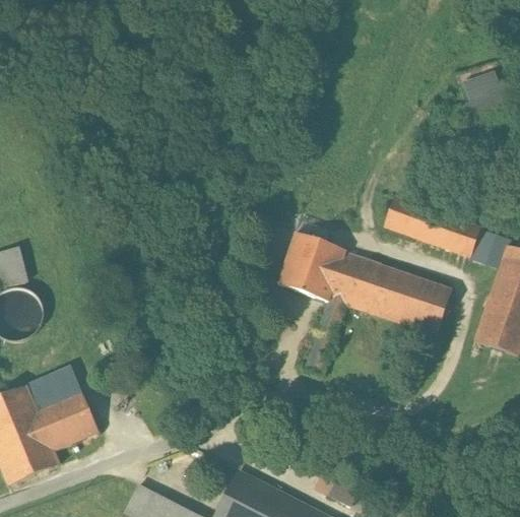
[(497,65),(455,79),(466,110),(451,116),(472,176),(497,168),(504,163),(508,146),(511,131),(511,112),(507,97),(497,65)]
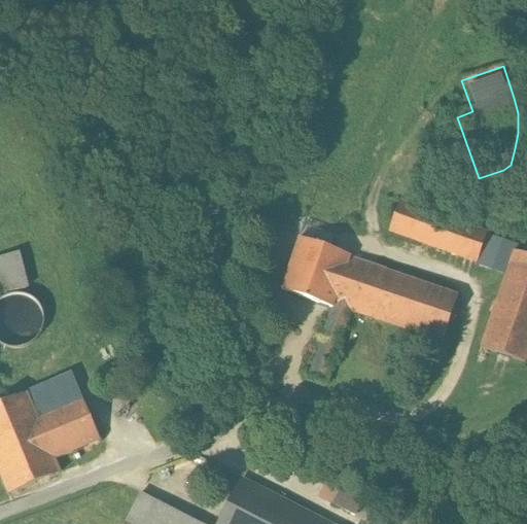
[(526,361),(526,252),(515,249),(517,244),(487,234),(488,230),(400,199),(389,230),(475,259),(473,260),(505,271),(481,346),(526,362),(526,361)]
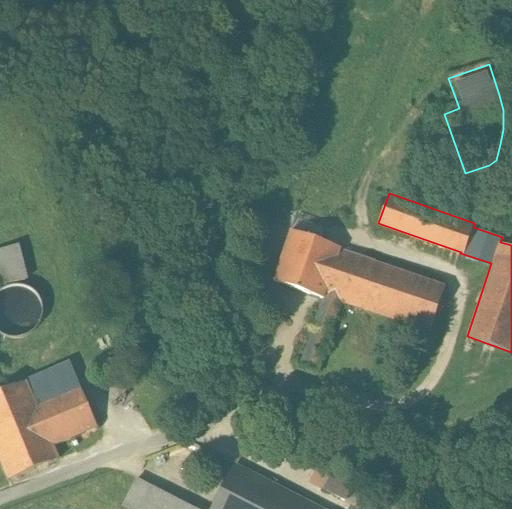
[(328,228),(296,217),(291,232),(323,243),(328,228)]
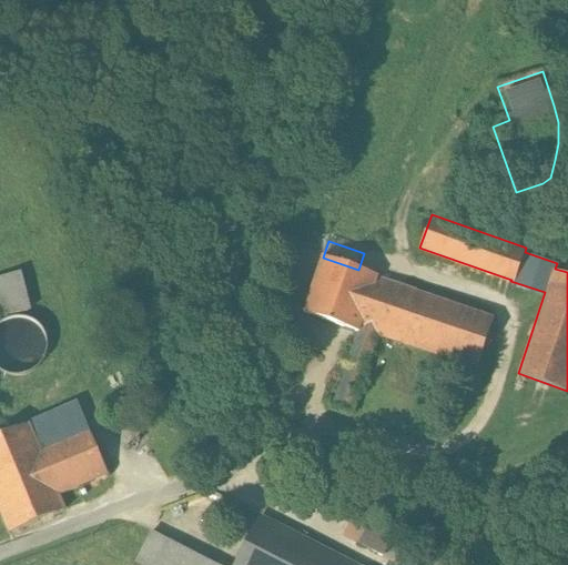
[(358,270),(323,258),(305,312),(358,331),(359,328),(377,275),(358,270)]
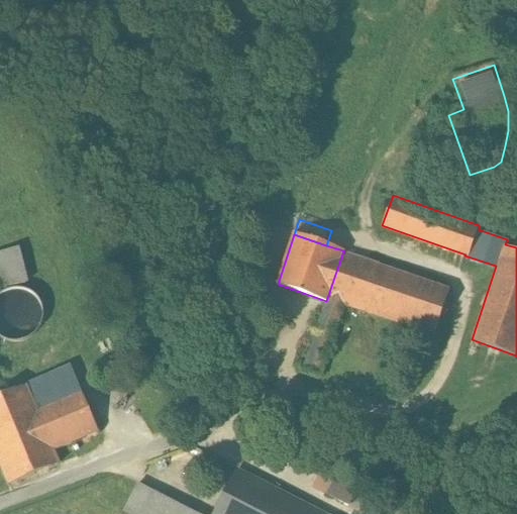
[(0,286),(28,280),(20,246),(0,251),(0,286)]
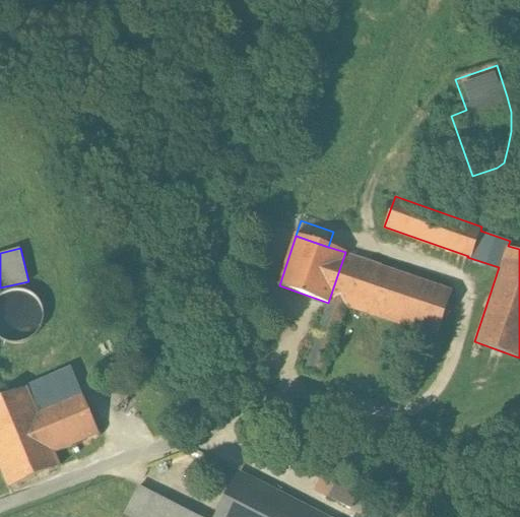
[(452,289),(345,252),(329,300),(346,306),(436,336),(452,289)]
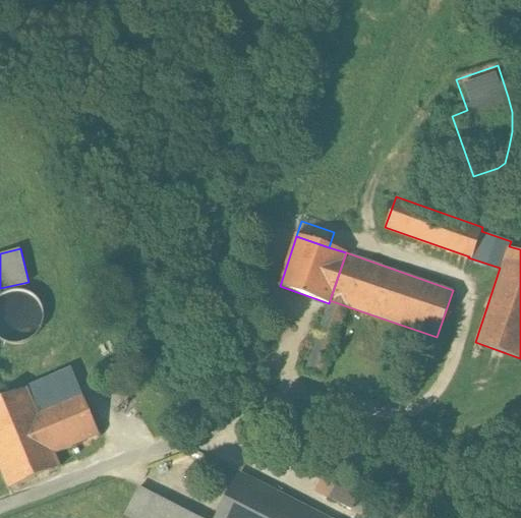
[(38,325),(40,314),(38,303),(32,295),(22,289),(11,287),(1,289),(0,290),(0,339),(2,340),(12,342),(23,340),(32,334),(38,325)]
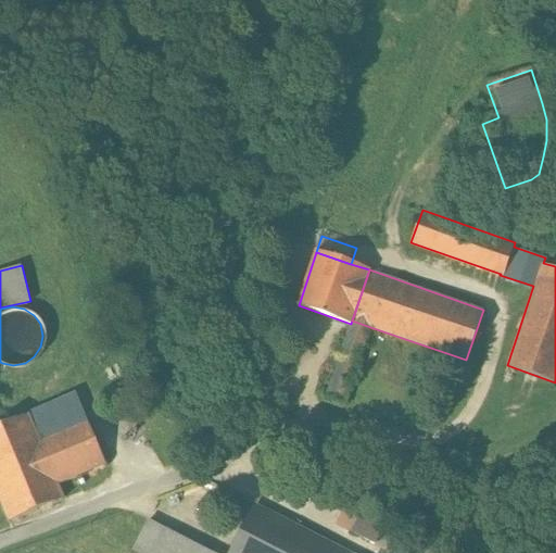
[(351,324),(326,397),(344,403),(370,327),(352,321),(351,324)]
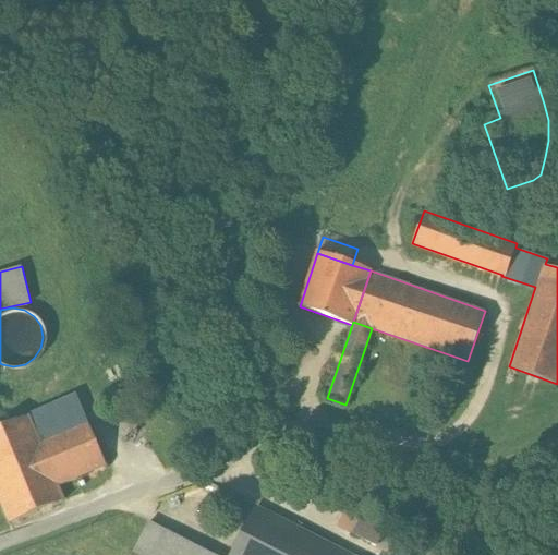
[(76,390),(27,410),(58,484),(106,466),(76,390)]
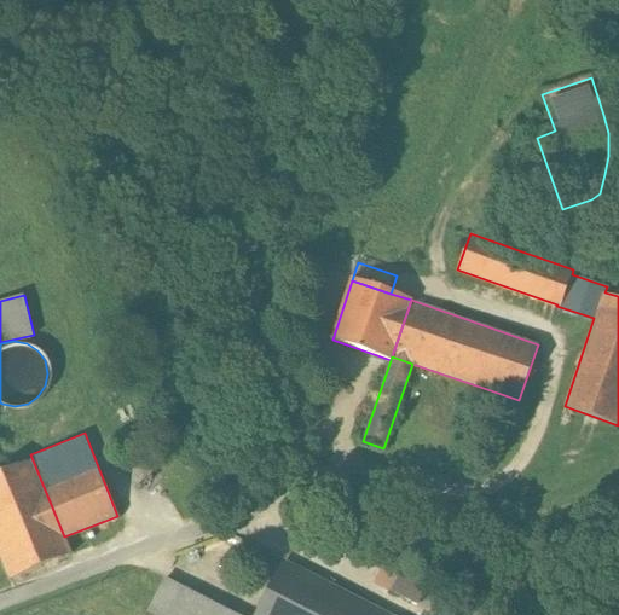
[(30,454),(0,468),(0,552),(7,570),(68,546),(64,537),(30,454)]
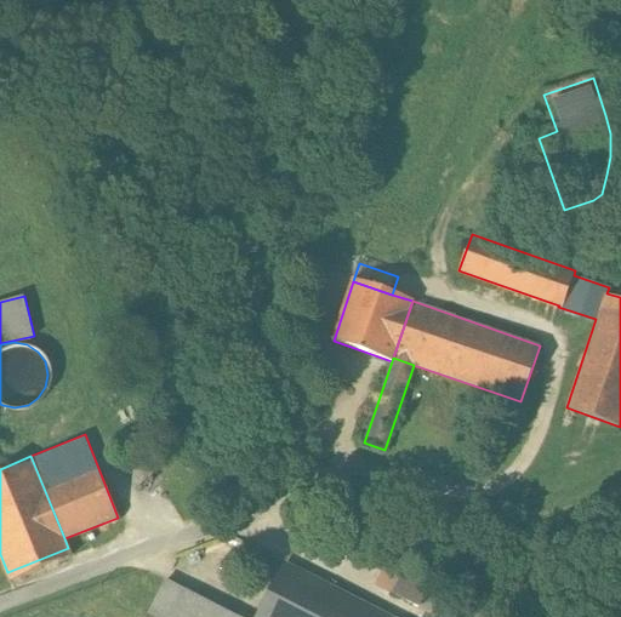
[(394,616),(286,563),(258,616),(394,616)]
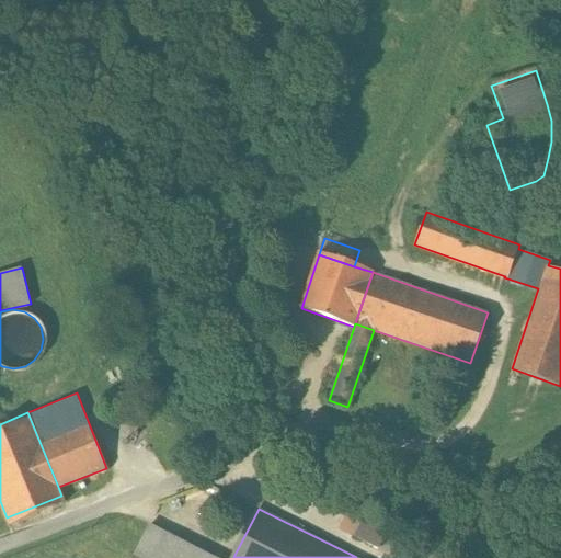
[(390,525),(366,512),(354,535),(379,547),(390,525)]
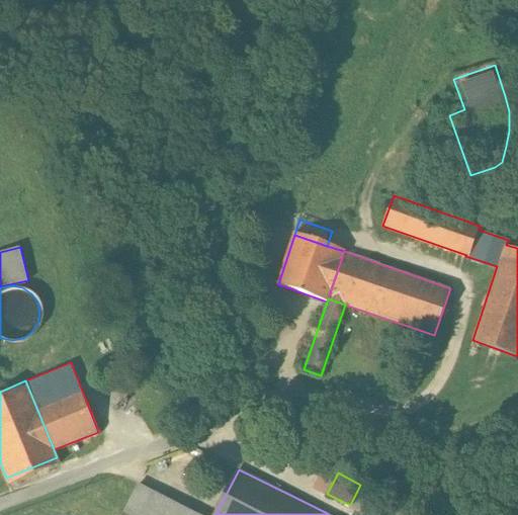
[(202,514),(139,483),(124,510),(134,514),(202,514)]
